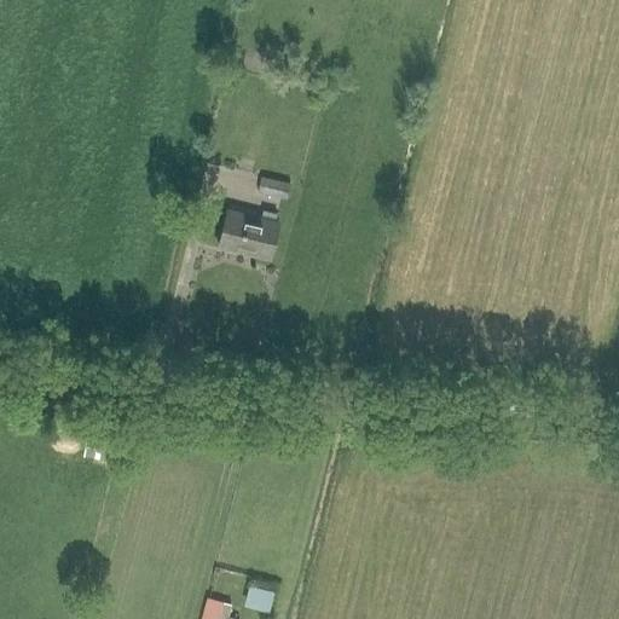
[(258,192),(288,198),(291,181),(261,175),(258,192)]
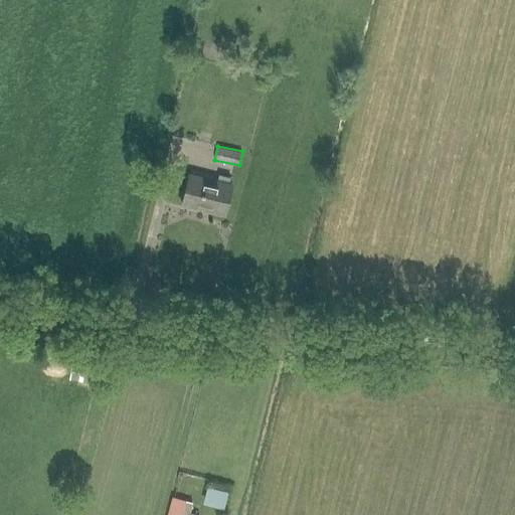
[(224,215),(232,184),(189,174),(182,204),(224,215)]
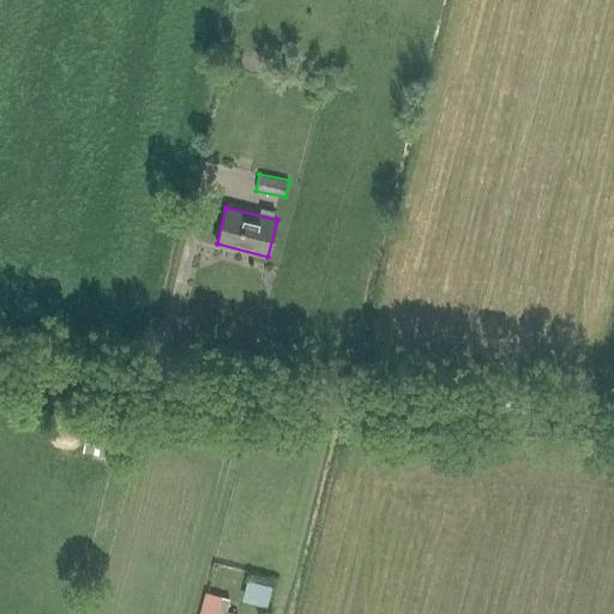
[(83,451),(114,457),(118,435),(86,431),(83,451)]
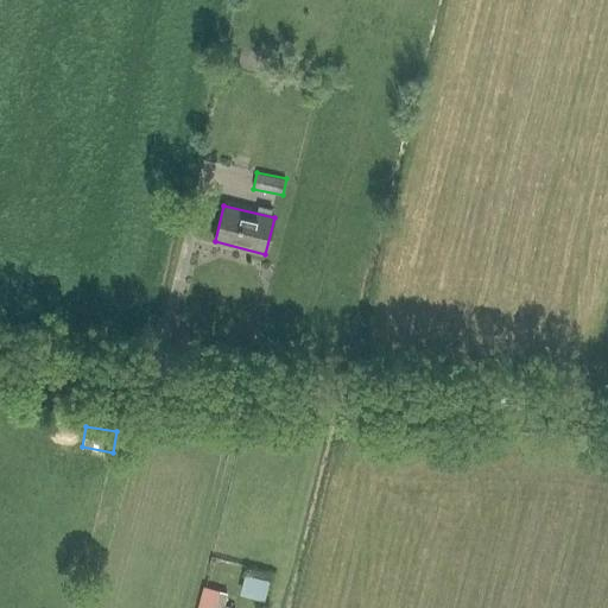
[(241,589),(266,595),(271,580),(245,574),(241,589)]
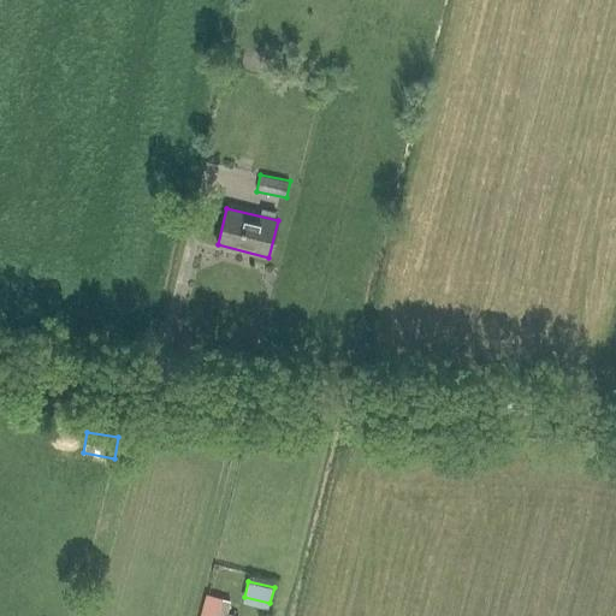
[(207,594),(200,615),(240,615),(227,612),(231,600),(207,594)]
